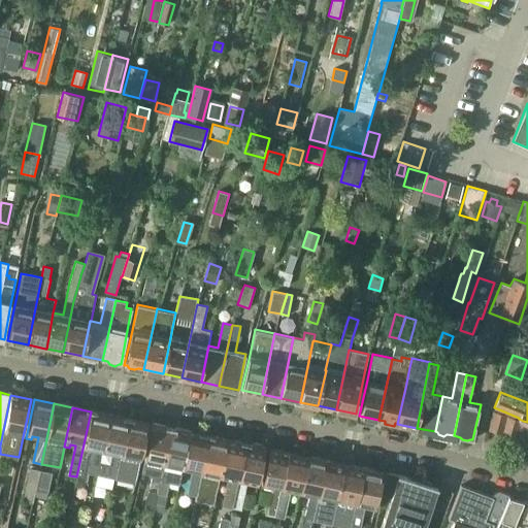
[(517,437),(523,421),(519,419),(507,416),(507,415),(493,410),(488,429),(516,437),(517,437)]
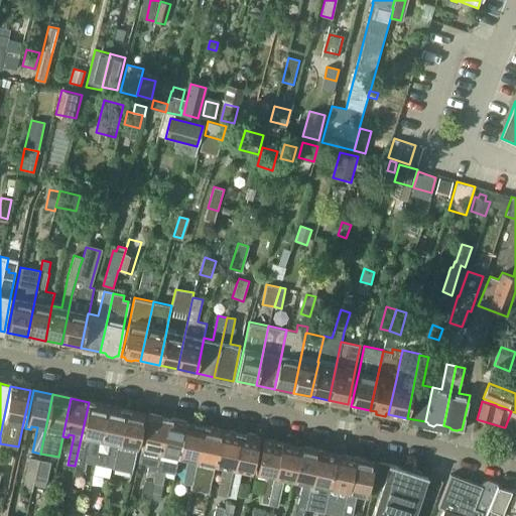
[(88,454),(97,456),(99,444),(107,406),(89,402),(75,466),(75,468),(85,471),(88,454)]
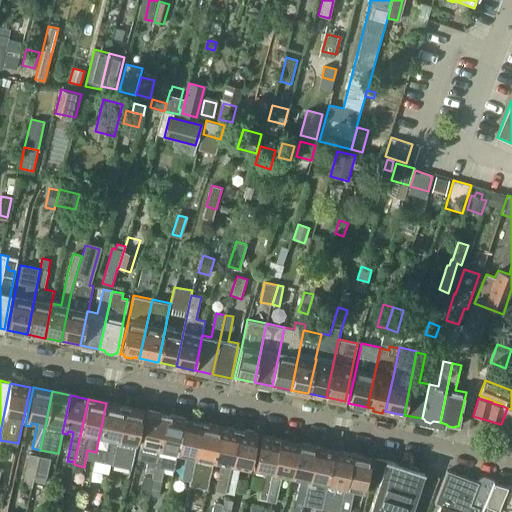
[(94,460),(113,465),(125,406),(106,403),(98,441),(96,452),(94,460)]
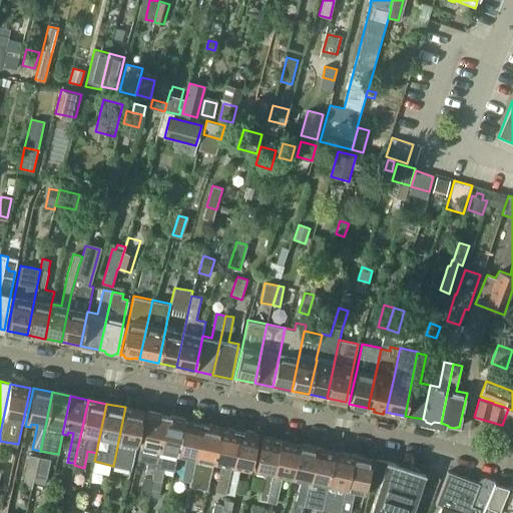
[(144,411),(125,407),(113,466),(131,469),(135,450),(136,450),(144,411)]
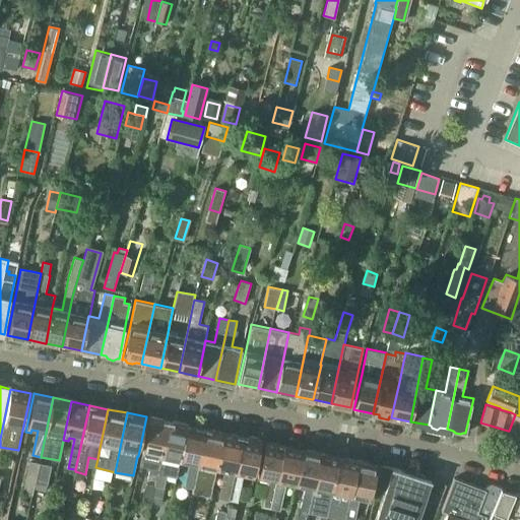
[(519,415),(515,414),(509,431),(508,431),(507,434),(508,434),(519,439),(519,415)]
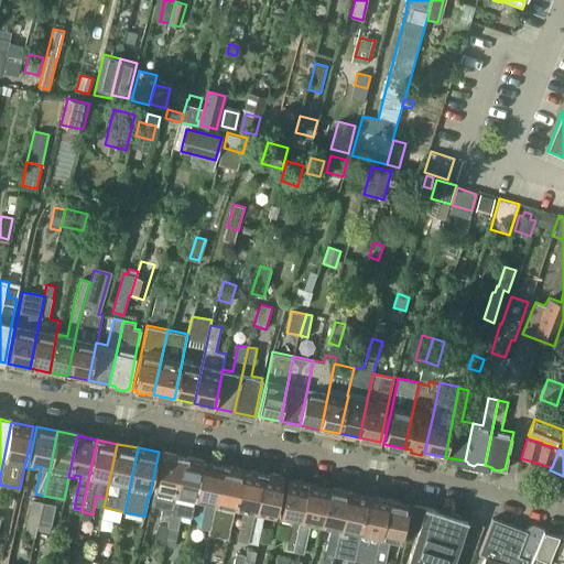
[(160,519),(169,521),(183,457),(163,453),(154,496),(159,496),(160,492),(165,494),(160,519)]
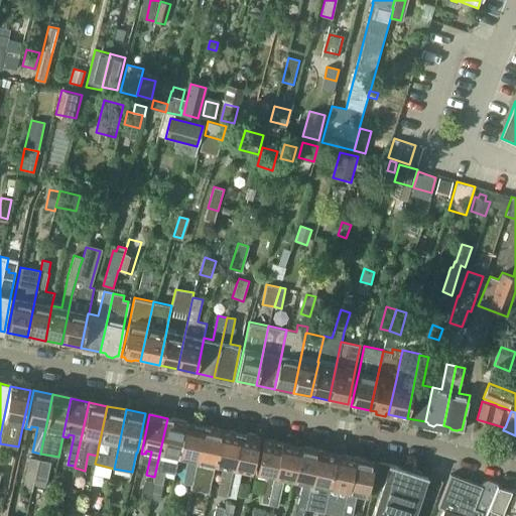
[(175,471),(177,461),(185,422),(167,418),(154,477),(153,482),(150,498),(151,498),(151,499),(159,500),(165,469),(175,471)]
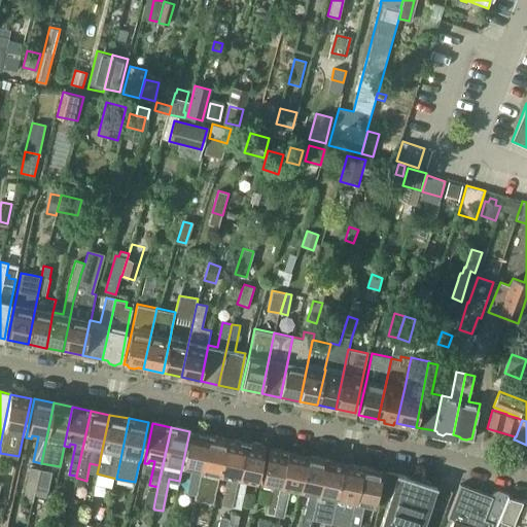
[(188,494),(196,495),(208,435),(189,431),(181,470),(187,471),(187,468),(194,469),(188,494)]
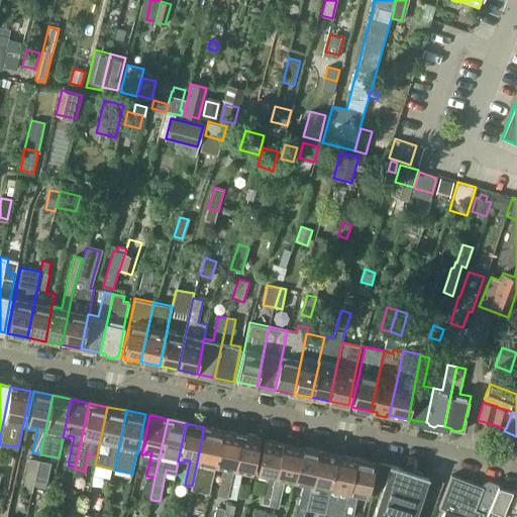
[(222,430),(204,427),(192,486),(191,490),(209,494),(214,470),(222,430)]
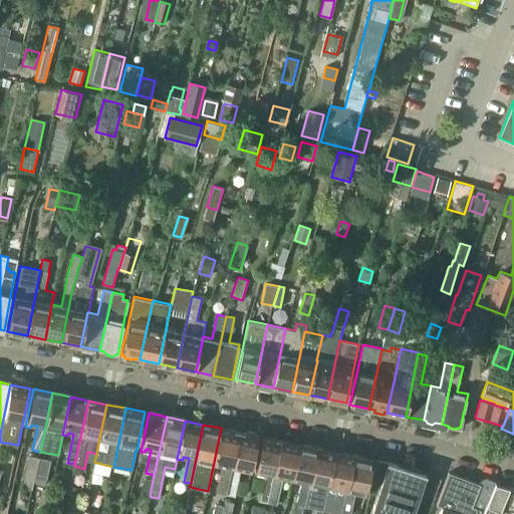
[(239,432),(221,428),(213,467),(219,468),(219,464),(224,465),(218,492),(226,493),(239,432)]
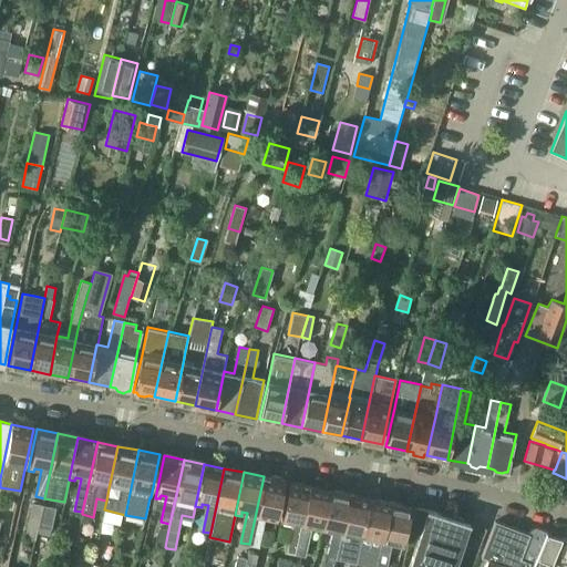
[(264,476),(249,544),(249,545),(259,547),(266,517),(271,518),(270,522),(276,524),(285,481),(264,476)]
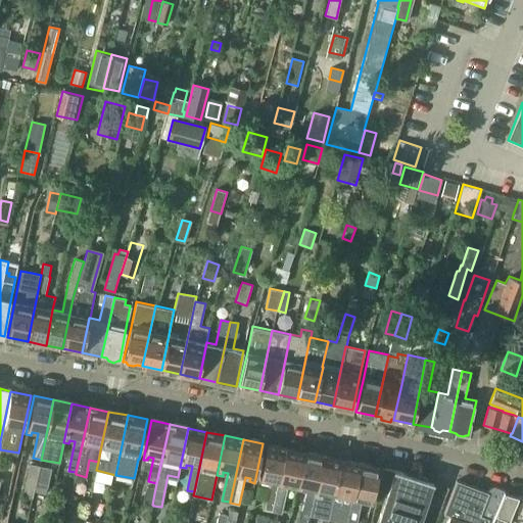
[(273,511),(285,448),(267,444),(259,483),(264,484),(265,481),(270,482),(264,511),(272,513),(273,511)]
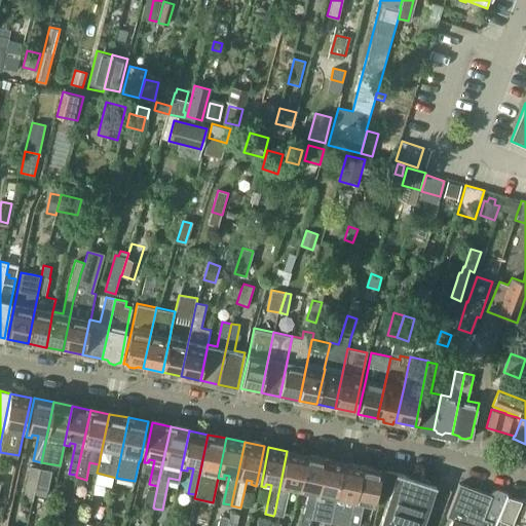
[(274,514),(273,516),(283,518),(289,489),(294,490),(293,493),(298,494),(305,454),(287,451),(274,514)]
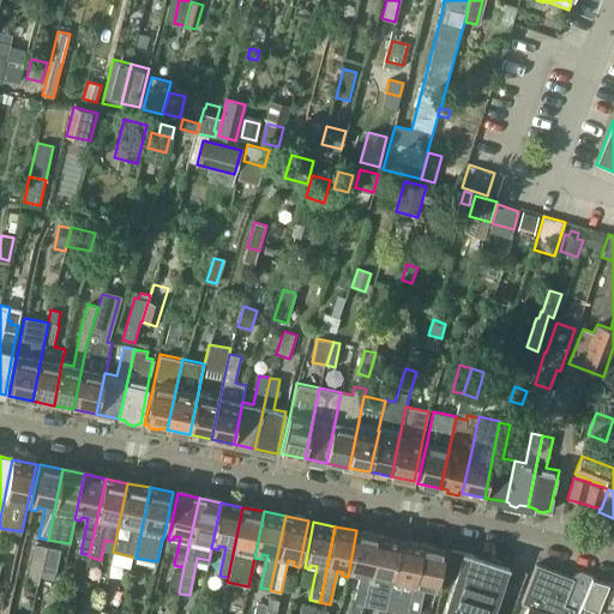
[(361,605),(377,535),(356,530),(348,577),(354,578),(354,573),(360,575),(355,601),(350,613),(359,613),(362,605),(361,605)]
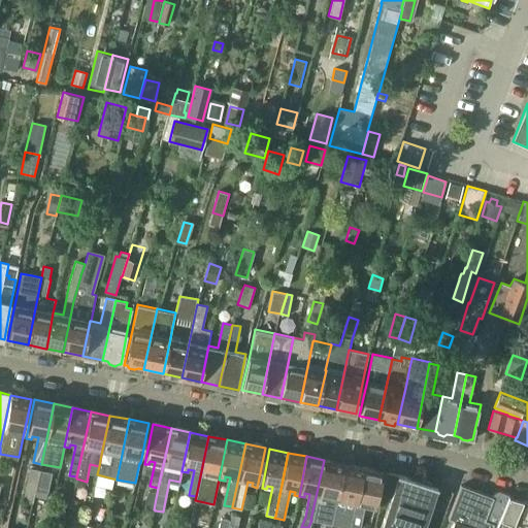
[(331,524),(343,464),(324,460),(310,520),(311,520),(331,524)]
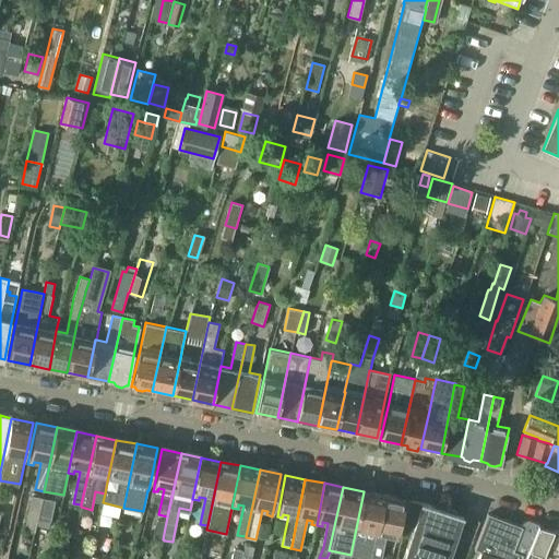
[(371,556),(384,496),(365,491),(364,491),(351,555),(370,558),(371,556)]
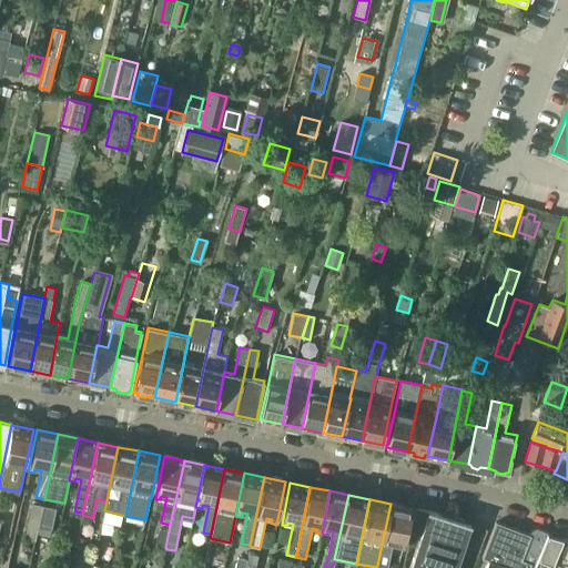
[(43,505),(32,503),(24,538),(36,540),(43,505)]
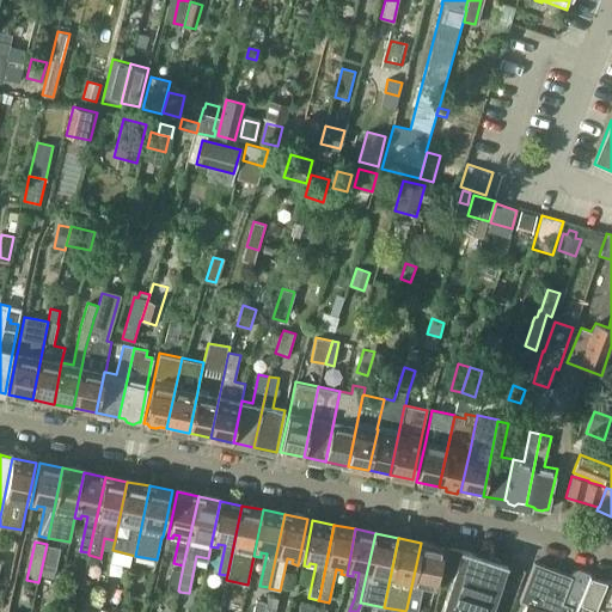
[(407,609),(405,611),(418,611),(424,586),(430,587),(429,593),(435,594),(445,548),(421,543),(407,609)]
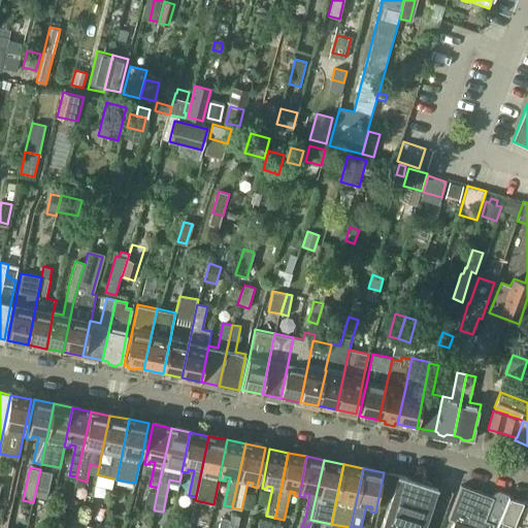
[(38,496),(53,499),(58,472),(44,470),(38,496)]
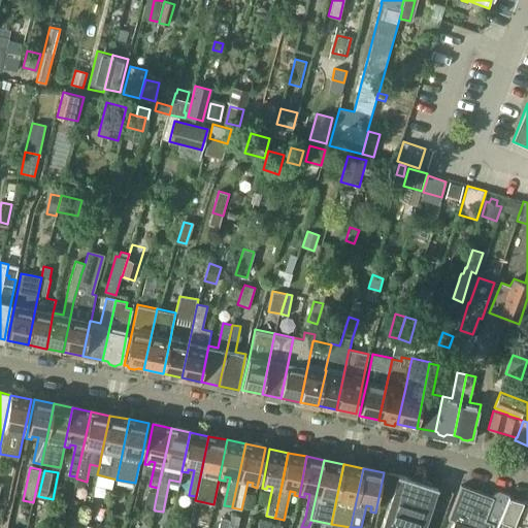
[(382,494),(391,496),(381,527),(424,527),(438,487),(433,486),(431,483),(424,480),(421,482),(399,474),(398,474),(387,471),(382,494)]
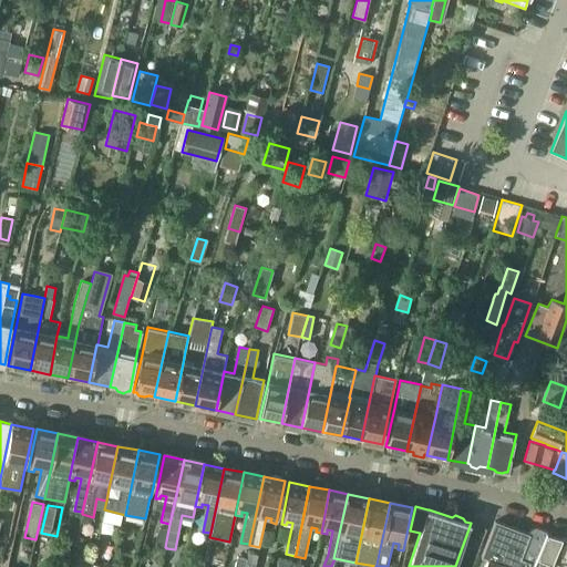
[(534,563),(546,534),(546,533),(547,531),(534,526),(528,533),(495,519),(481,557),(487,559),(512,566),(527,566),(531,562),(534,563)]
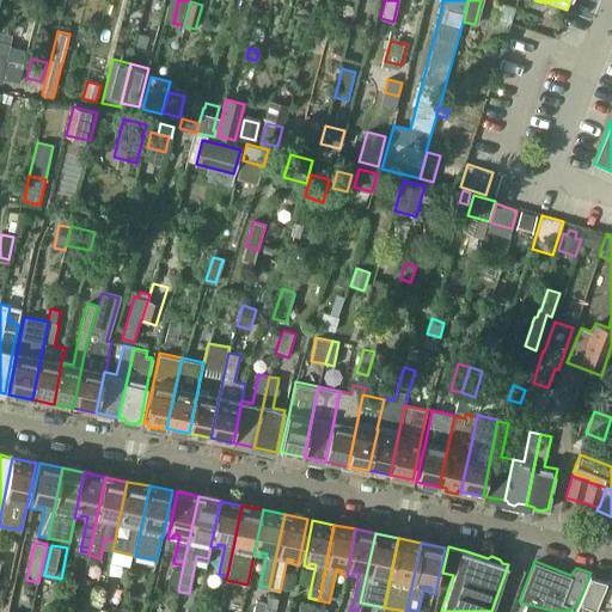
[(167,588),(178,591),(182,571),(171,569),(167,588)]
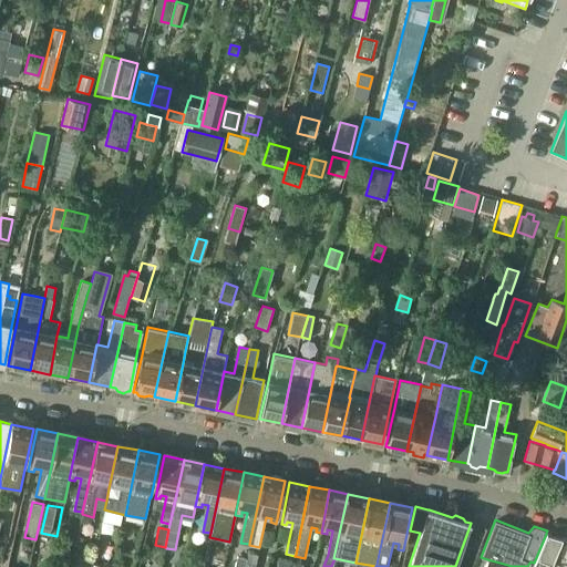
[(566,566),(566,538),(546,533),(546,534),(534,563),(532,566),(566,566)]
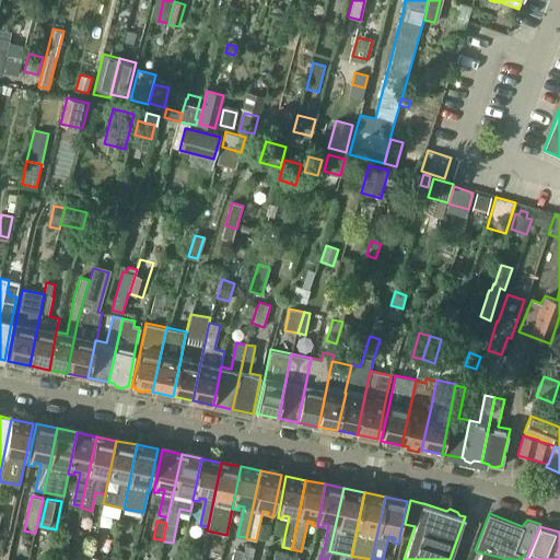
[(241,559),(245,545),(235,544),(231,559),(241,559)]
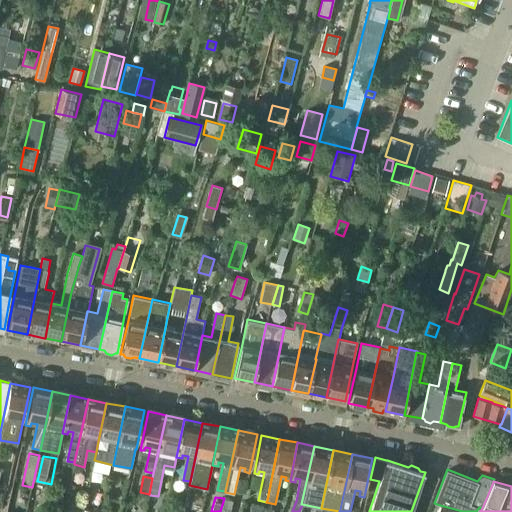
[(230,511),(233,500),(224,498),(220,511),(230,511)]
